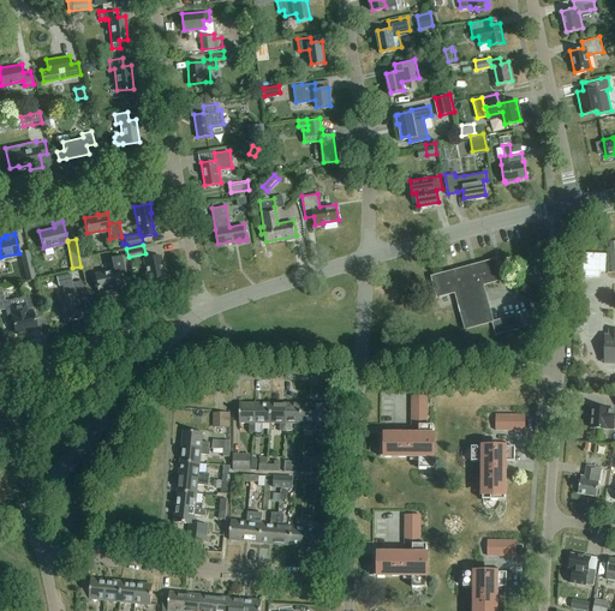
[(27,280),(35,277),(29,249),(21,251),(27,280)]
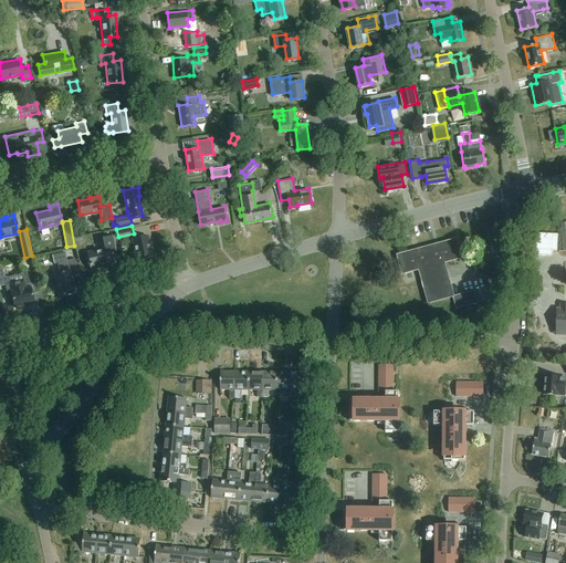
[(536,231),(535,252),(552,253),(552,248),(557,249),(558,232),(536,231)]
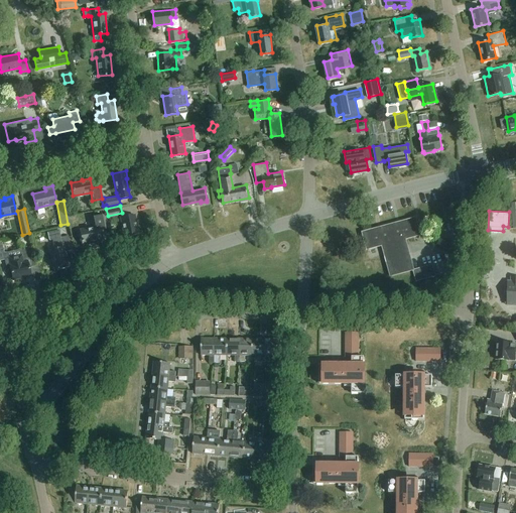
[(100,227),(106,226),(104,214),(92,216),(93,225),(79,228),(82,244),(102,240),(100,227)]
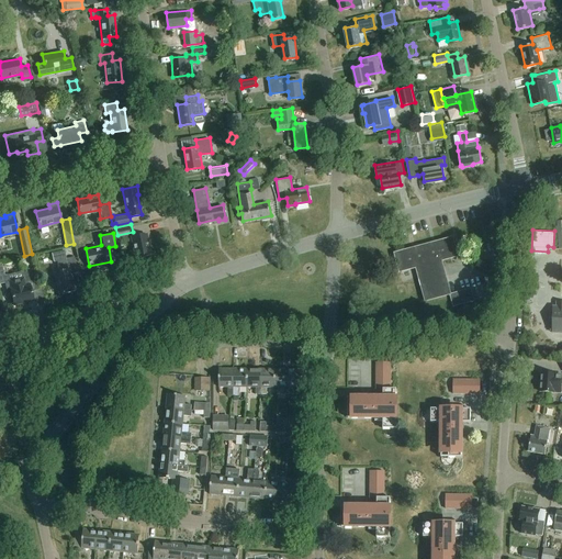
[(135,257),(149,254),(147,243),(148,243),(147,233),(132,236),(135,257)]
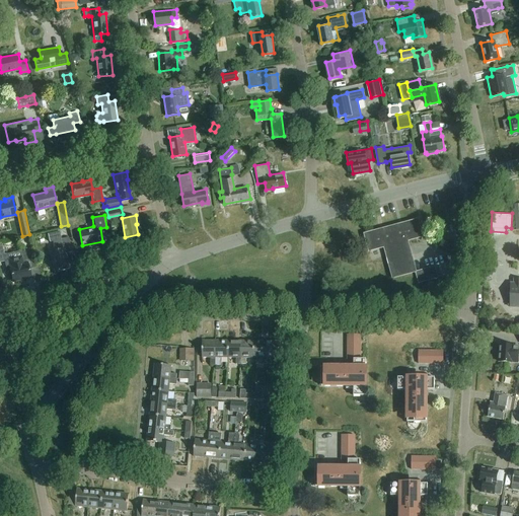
[(390,225),(403,273),(416,270),(406,239),(422,235),(418,218),(390,225)]
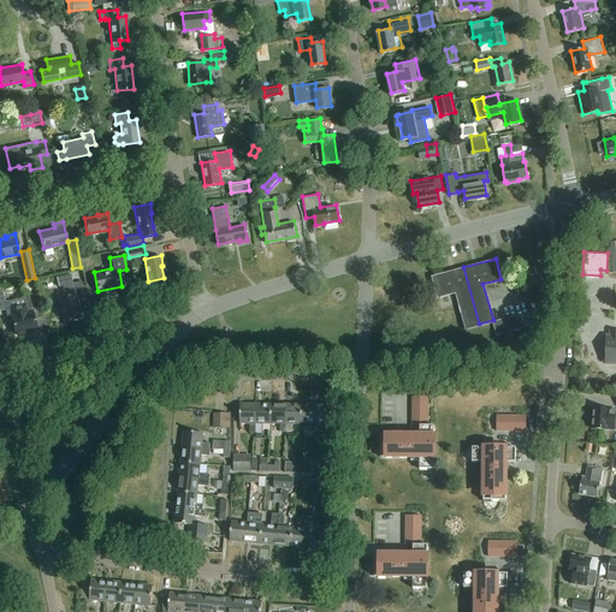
[(465,327),(479,324),(463,267),(432,275),(438,295),(455,290),(465,327)]
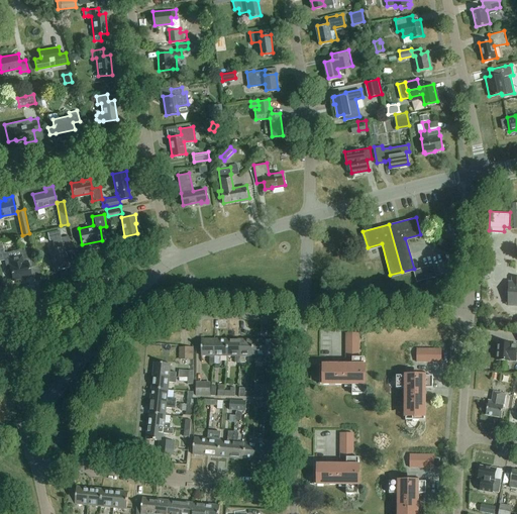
[(59,228),(47,231),(49,238),(52,238),(55,249),(49,250),(54,270),(68,267),(64,250),(71,249),(68,238),(68,234),(61,236),(59,228)]
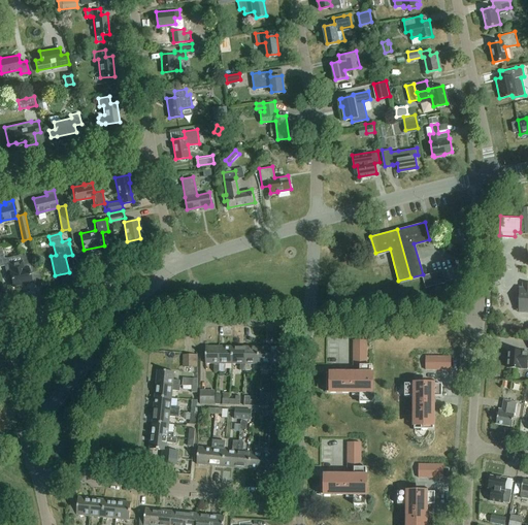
[(20,254),(4,257),(3,255),(0,255),(0,264),(4,264),(6,270),(9,269),(12,286),(31,281),(29,271),(35,270),(32,257),(31,251),(20,254)]
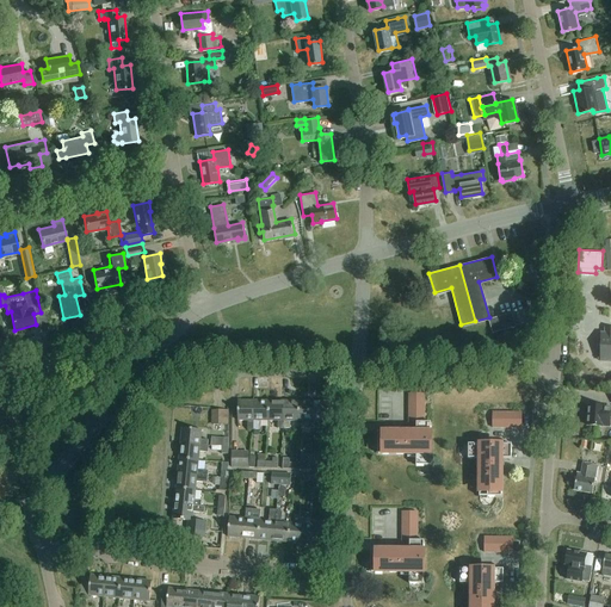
[(516,324),(512,311),(489,317),(493,330),(516,324)]
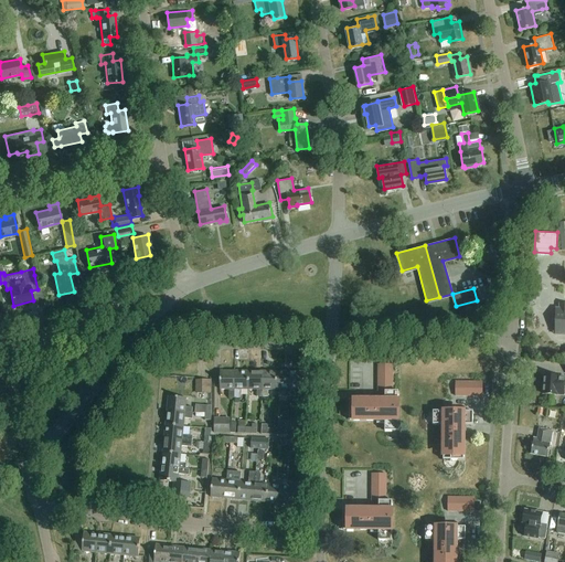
[(564,301),(560,301),(560,306),(556,306),(555,326),(553,326),(553,330),(555,330),(555,332),(564,332),(564,301)]
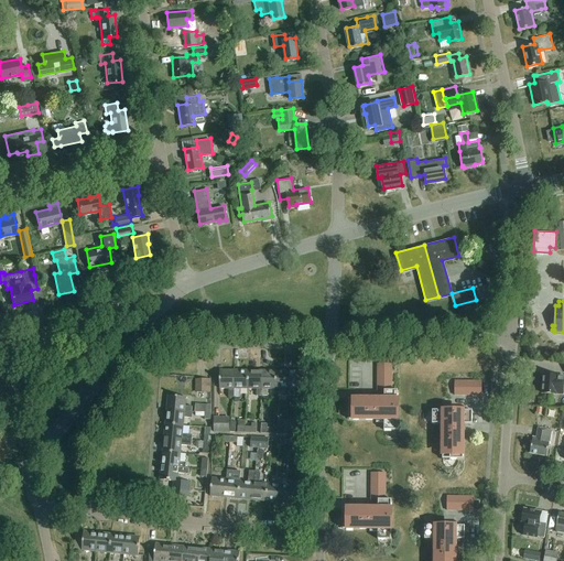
[(397,428),(397,388),(391,388),(391,362),(377,362),(377,388),(383,388),(383,397),(348,397),(348,418),(376,418),(376,420),(383,420),(383,428),(397,428)]
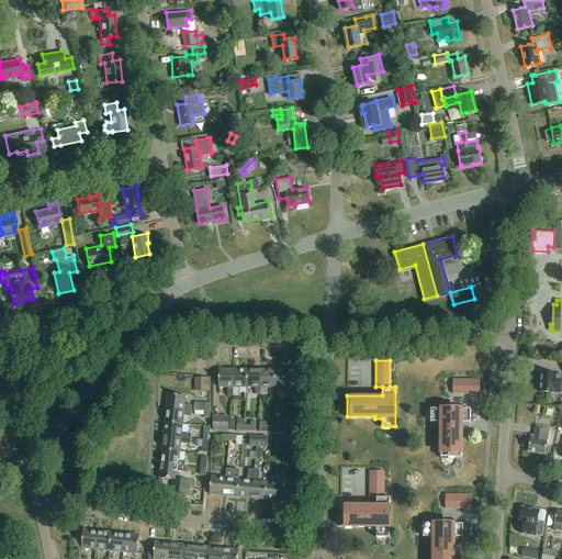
[(227,394),(232,394),(233,391),(233,367),(217,367),(217,386),(227,386),(227,394)]
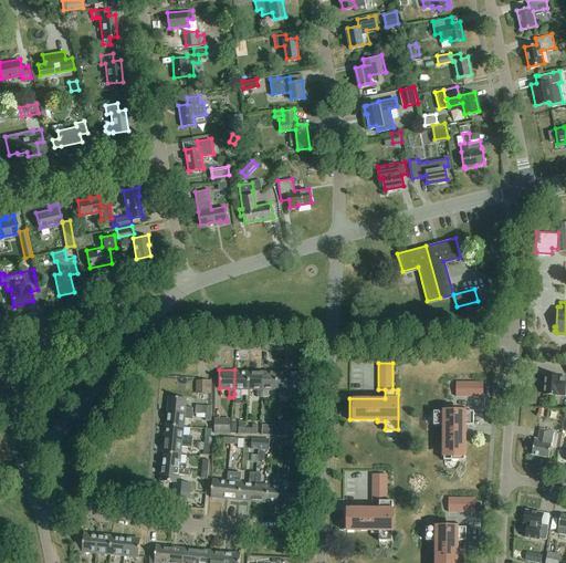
[(233,397),(240,397),(240,388),(248,388),(248,369),(234,369),(234,394),(233,397)]
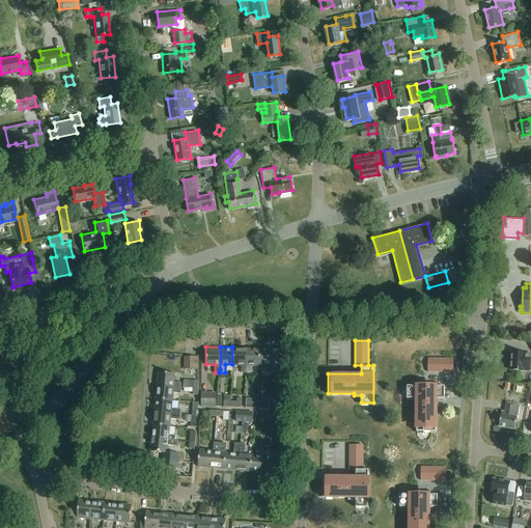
[(241,364),(241,371),(246,371),(246,364),(246,346),(232,346),(232,364),(241,364)]
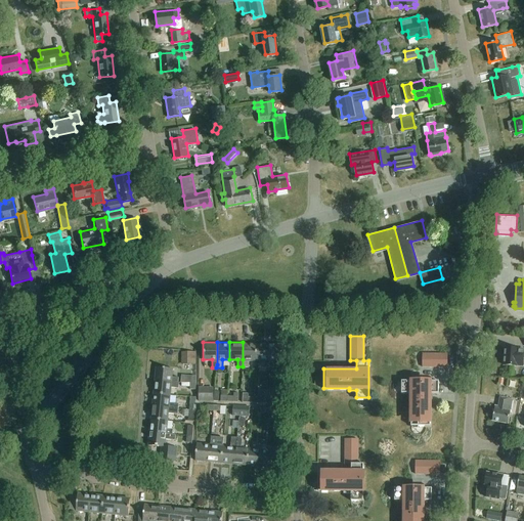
[(256,359),(256,342),(243,342),(243,359),(243,366),(248,366),(248,359),(256,359)]
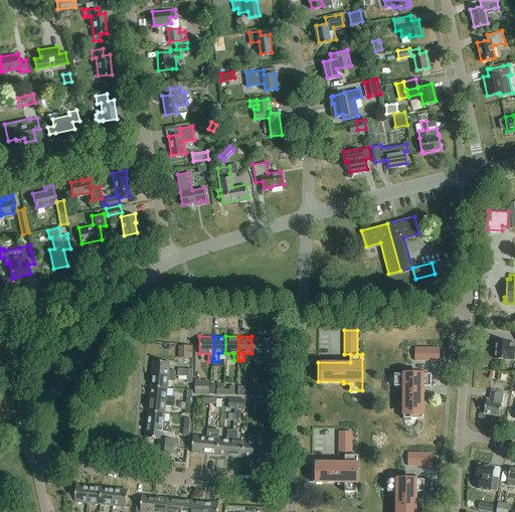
[(264,358),(264,336),(251,336),(251,353),(260,353),(260,358),(264,358)]
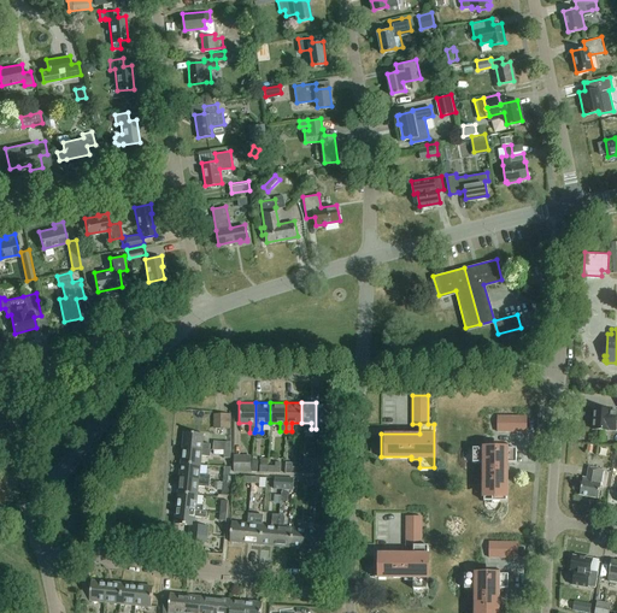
[(331,402),(316,402),(316,429),(323,429),(323,423),(331,423),(331,402)]
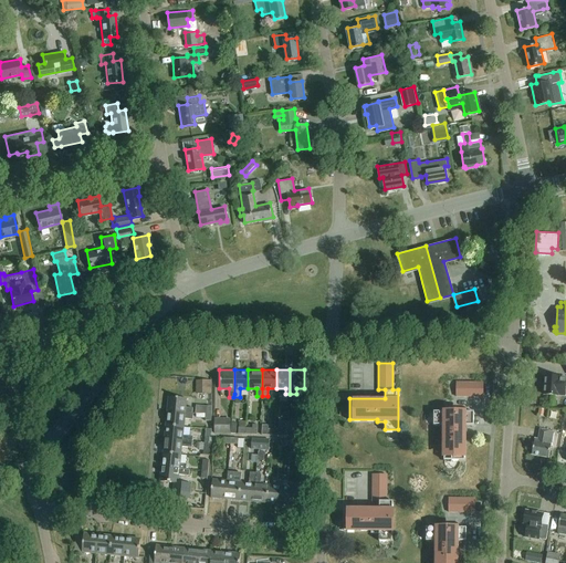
[(563,394),(564,383),(564,375),(545,374),(544,393),(558,394),(563,394)]
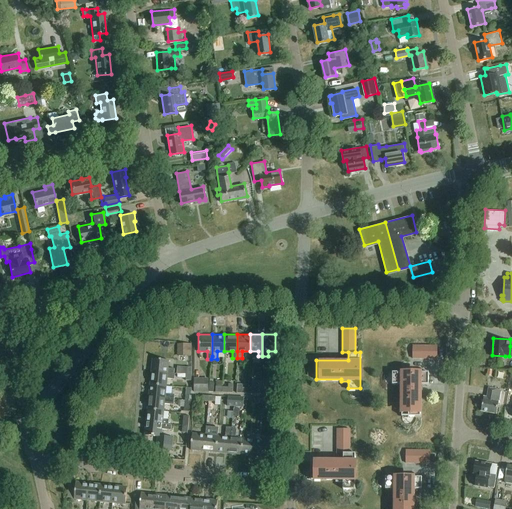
[(177,341),(177,353),(191,353),(191,341),(177,341)]
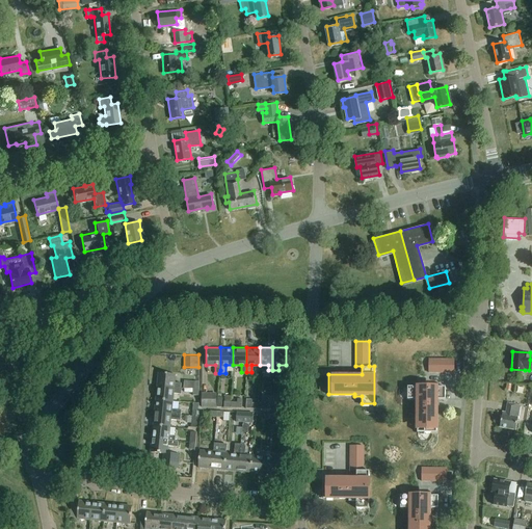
[(453,371),(453,358),(428,356),(428,370),(453,371)]
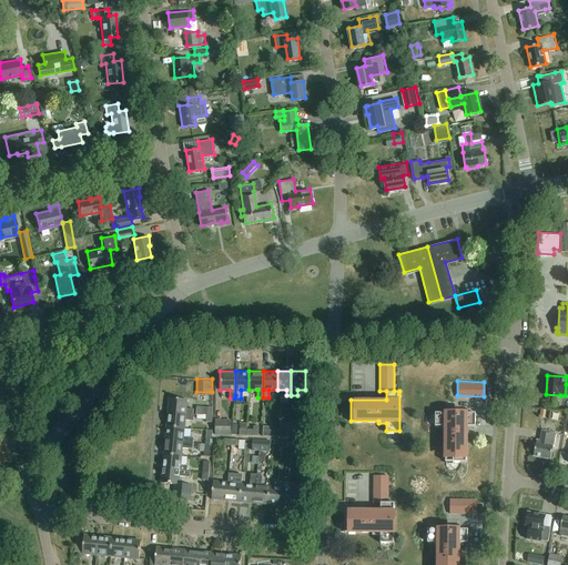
[(193,407),(185,407),(186,399),(169,396),(166,411),(192,413),(193,413),(193,412),(192,412),(193,407)]
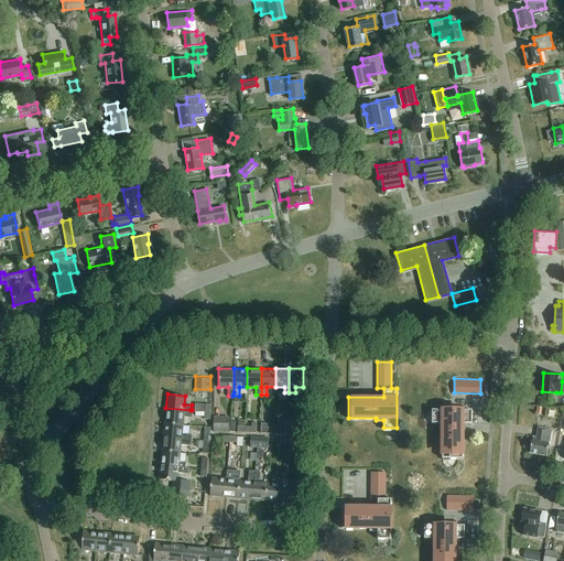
[(191,410),(165,408),(164,422),(183,423),(184,413),(192,414),(192,410),(191,410)]
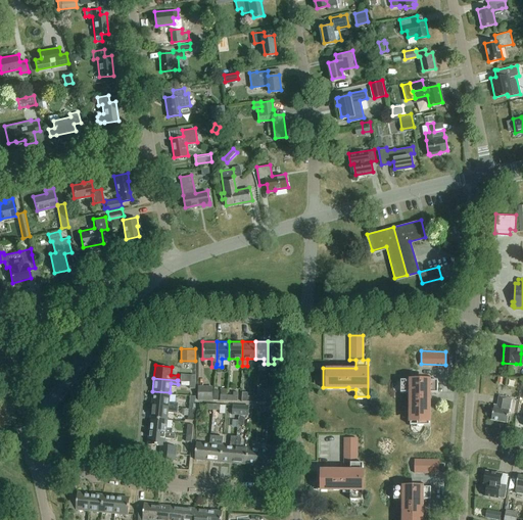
[(437,379),(419,378),(400,378),(400,390),(408,390),(408,398),(410,398),(410,423),(419,423),(429,424),(429,390),(437,391),(437,379)]
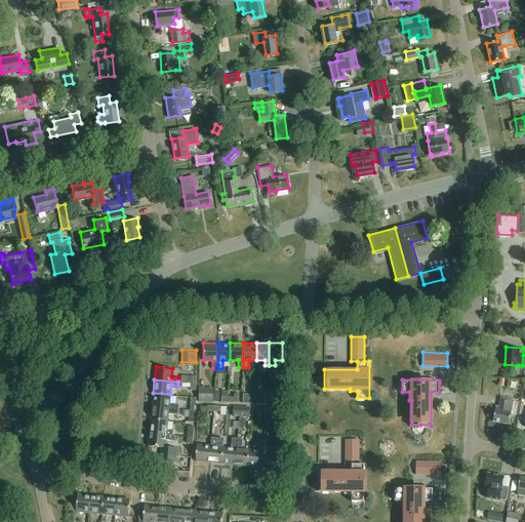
[(214,385),(206,385),(200,385),(199,399),(213,399),(214,385)]
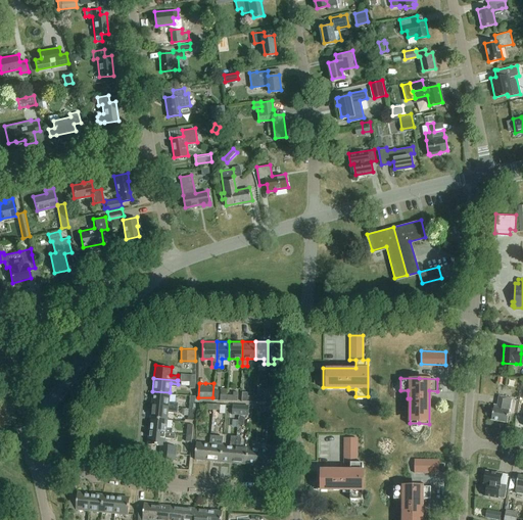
[(271,400),(285,400),(285,394),(278,394),(278,385),(269,385),(269,396),(271,400)]
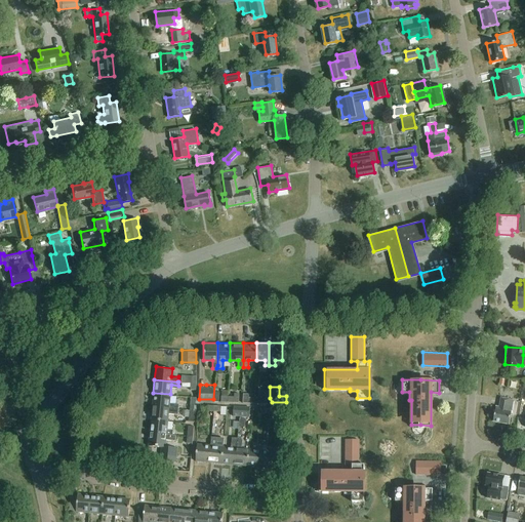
[(259,396),(253,396),(252,401),(266,402),(267,390),(260,390),(259,396)]
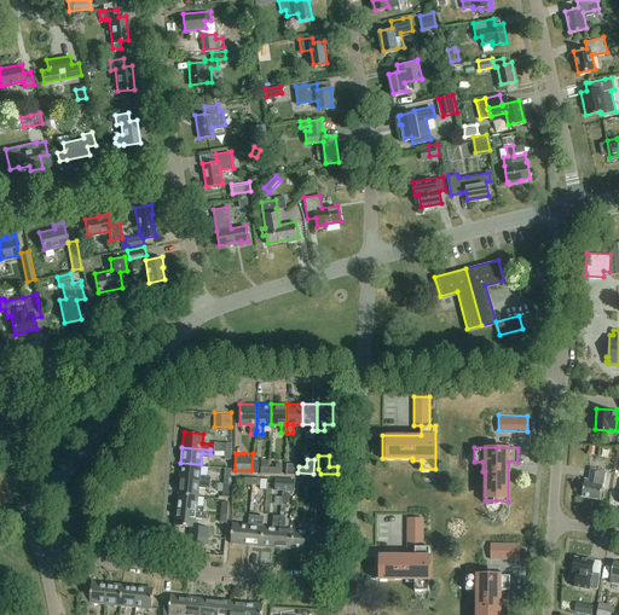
[(268,464),(267,471),(282,473),(282,462),(277,460),(276,465),(268,464)]
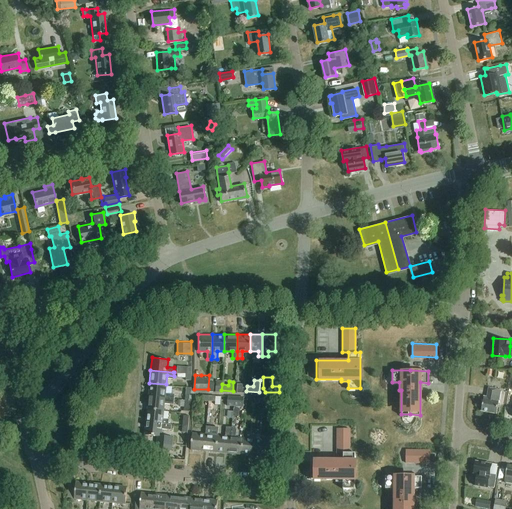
[(246,391),(247,386),(243,385),(243,382),(237,382),(237,391),(246,391)]
